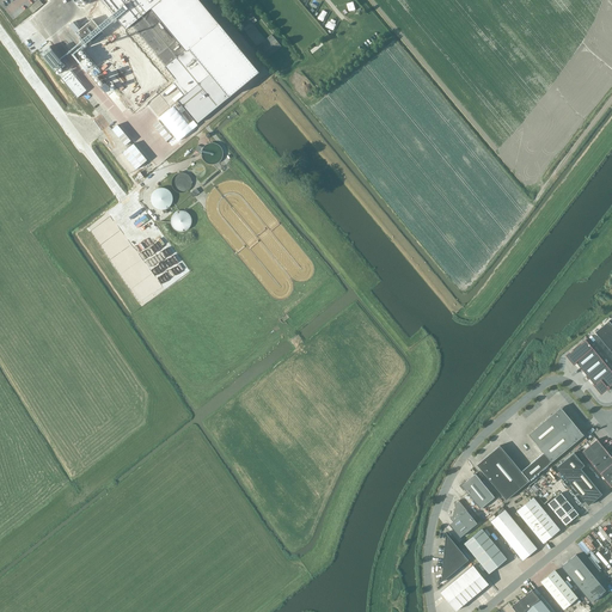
[(38,0),(29,8),(34,13),(43,5),(38,0)]
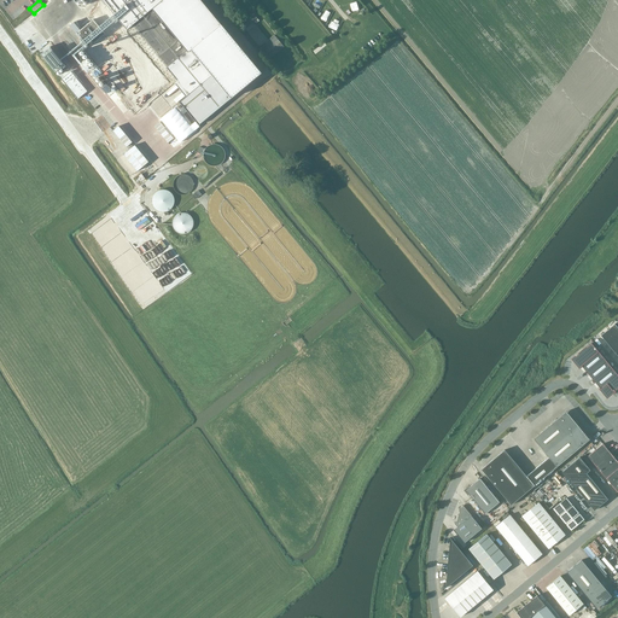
[(101,0),(127,30),(132,25),(188,94),(180,103),(199,126),(262,74),(200,0),(101,0)]
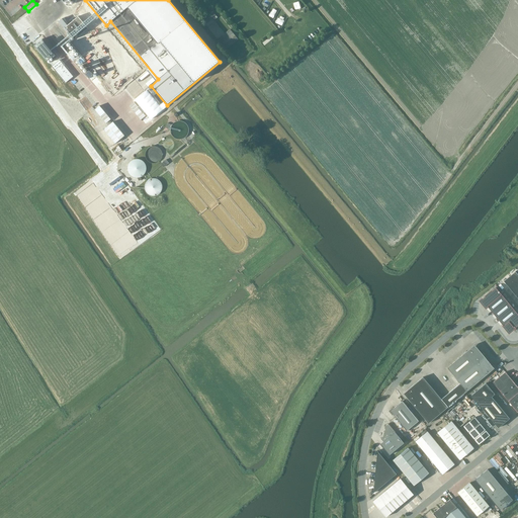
[(211,10),(209,12),(208,10),(205,12),(207,14),(202,18),(206,23),(212,18),(214,20),(218,17),(217,16),(211,10)]
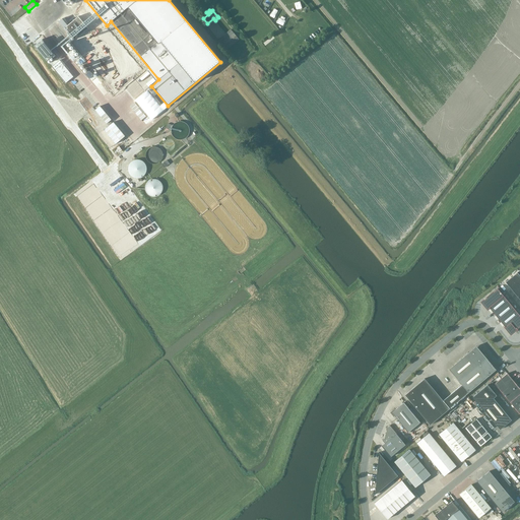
[(78,16),(64,28),(74,40),(71,43),(87,62),(95,56),(113,76),(132,59),(119,43),(115,46),(94,22),(88,28),(78,16)]
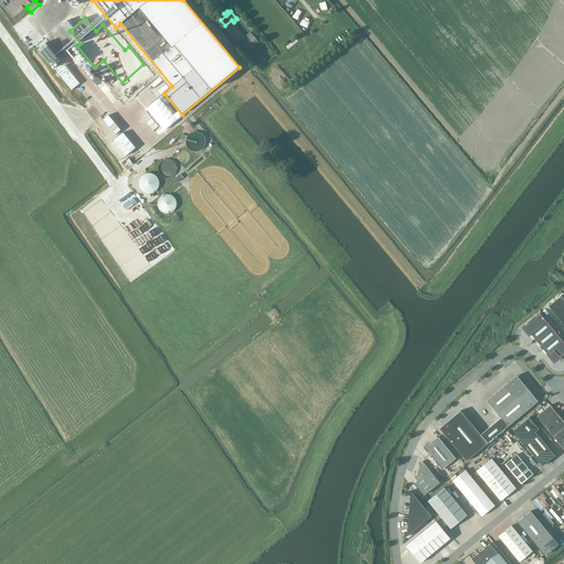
[(71,30),(73,28),(67,21),(63,23),(69,31),(71,30)]
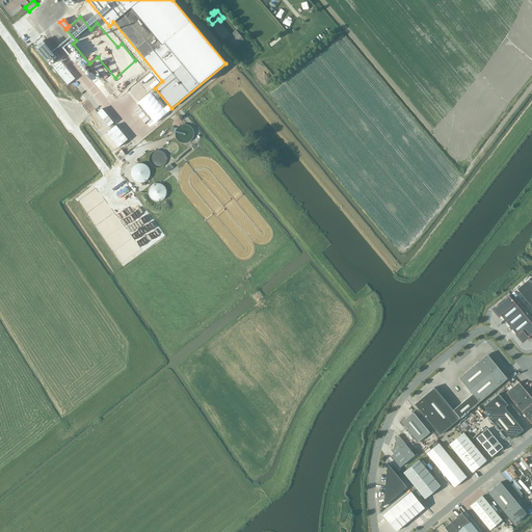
[(234,50),(244,41),(236,30),(224,40),(234,50)]
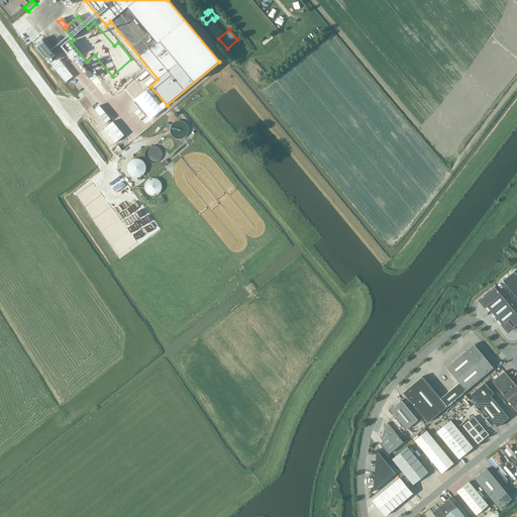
[(42,39),(34,45),(46,61),(55,54),(42,39)]
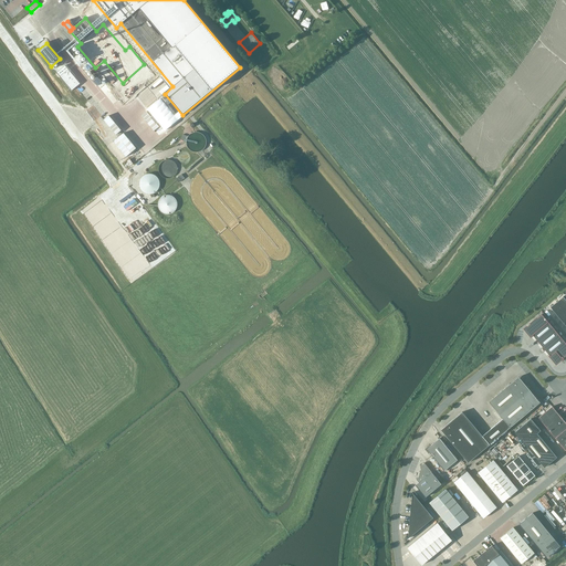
[(60,76),(72,91),(81,84),(69,70),(60,76)]
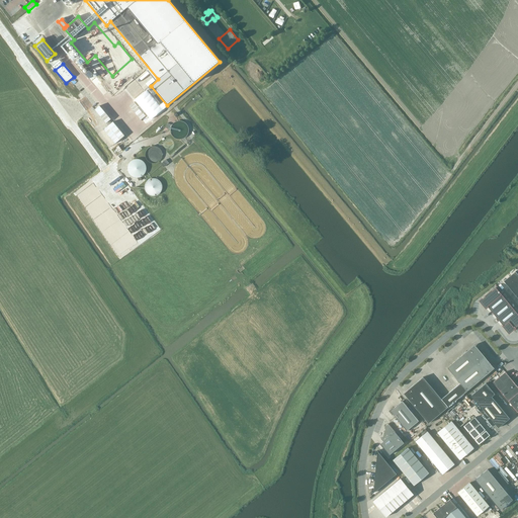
[(174,122),(172,125),(171,125),(171,126),(171,127),(170,127),(170,128),(170,130),(170,132),(171,134),(173,136),(175,138),(178,139),(181,139),(183,139),(186,137),(188,135),(189,132),(189,128),(188,126),(187,123),(184,122),(182,120),(179,120),(176,121),(174,122)]
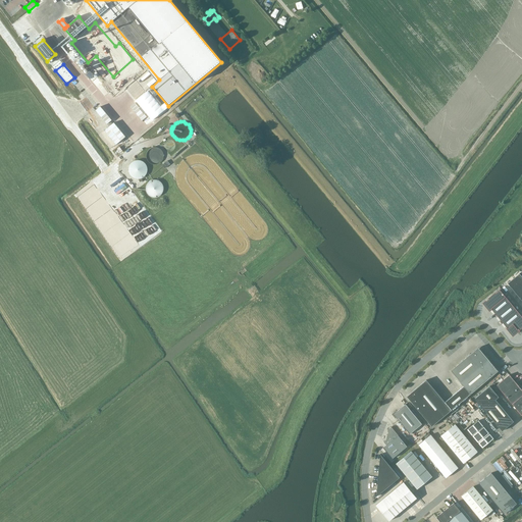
[(163,157),(163,155),(163,154),(162,152),(162,151),(161,149),(159,148),(158,148),(156,147),(155,147),(153,147),(152,148),(150,148),(149,149),(148,151),(147,152),(147,153),(146,155),(147,156),(147,158),(148,159),(148,161),(150,162),(151,163),(152,163),(154,164),(155,164),(157,163),(158,163),(160,162),(161,161),(162,160),(163,158),(163,157)]
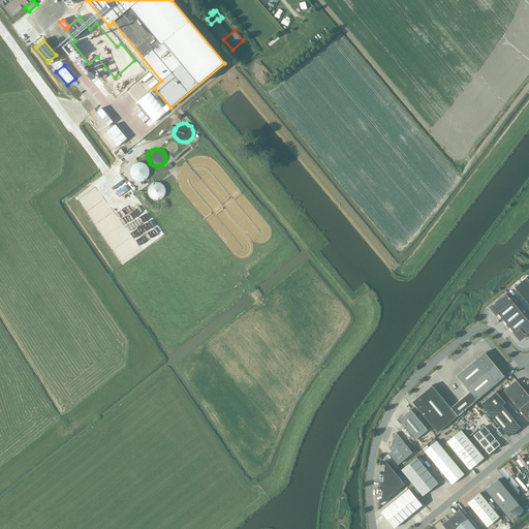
[(130,172),(130,173),(131,174),(131,175),(131,176),(132,177),(132,178),(133,178),(133,179),(134,179),(134,180),(135,180),(136,181),(137,181),(138,181),(139,181),(141,181),(142,181),(143,181),(144,181),(145,180),(146,179),(147,178),(148,178),(148,177),(148,176),(149,176),(149,175),(149,174),(149,173),(149,172),(149,170),(149,169),(149,168),(148,167),(148,166),(147,166),(147,165),(146,165),(146,164),(145,164),(145,163),(144,163),(143,163),(142,162),(141,162),(139,162),(138,162),(137,163),(136,163),(135,163),(135,164),(134,164),(133,164),(133,165),(132,166),(131,167),(131,168),(131,169),(130,170),(130,172)]
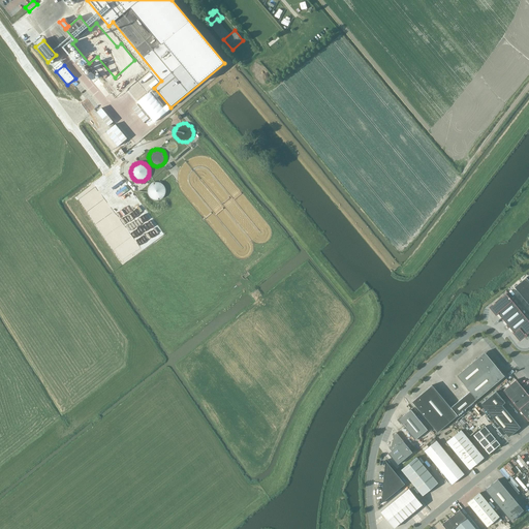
[(165,193),(165,192),(165,190),(165,189),(165,187),(164,186),(163,185),(162,184),(160,183),(159,183),(158,182),(156,182),(155,183),(153,183),(152,184),(151,185),(150,186),(149,187),(148,188),(148,190),(148,191),(148,193),(149,194),(149,195),(150,197),(151,198),(152,198),(154,199),(155,199),(157,200),(158,200),(159,199),(161,199),(162,198),(163,197),(164,196),(165,194),(165,193)]
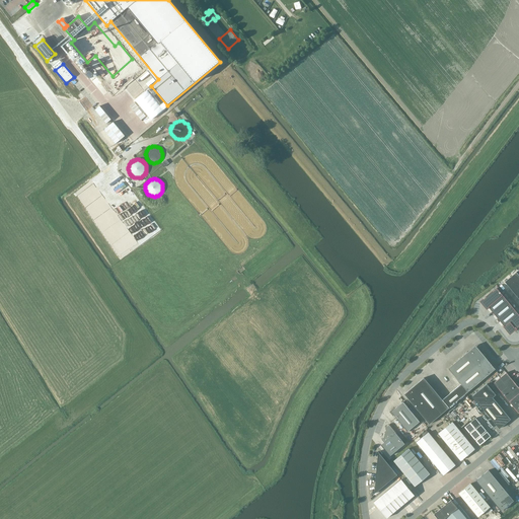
[(518,275),(516,273),(505,282),(518,299),(518,275)]
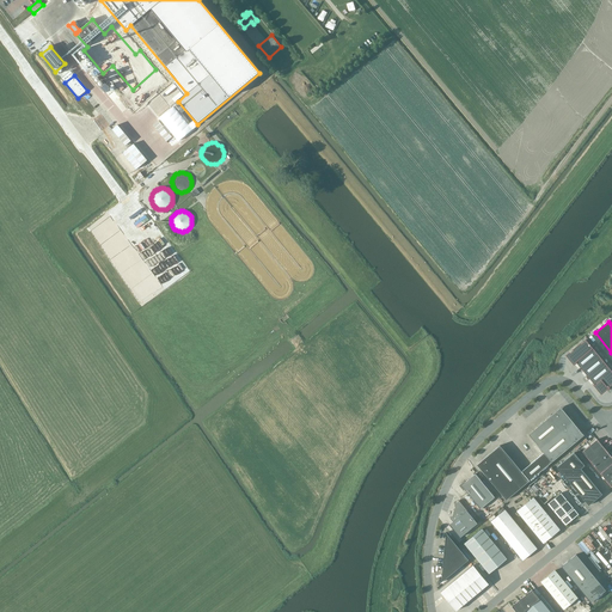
[(611,372),(586,340),(567,355),(574,363),(576,362),(601,393),(611,384),(611,372)]
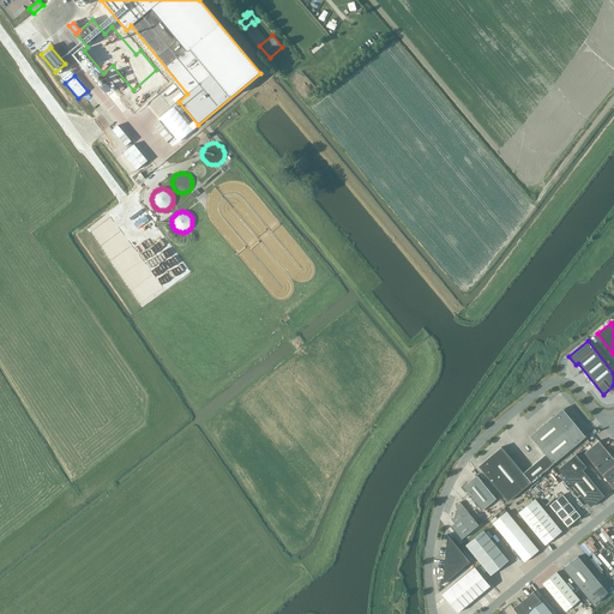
[(507,501),(585,437),(563,409),(530,437),(546,455),(523,473),(501,447),(479,467),(507,501)]
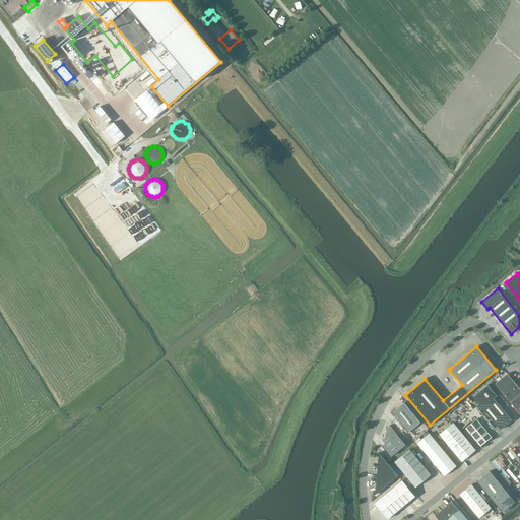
[(519,413),(519,412),(519,389),(507,374),(495,384),(519,413)]
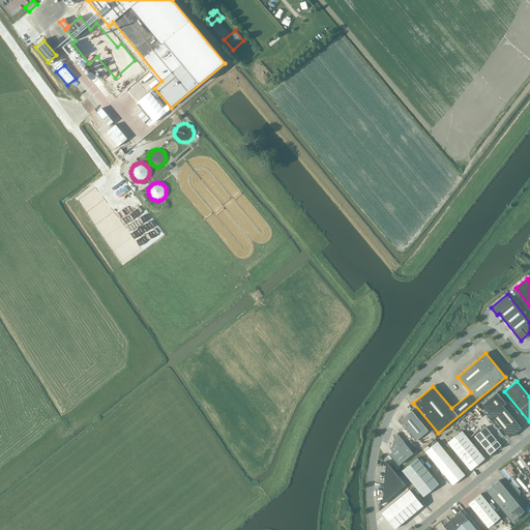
[(522,429),(503,406),(506,404),(497,392),(482,405),(509,438),(522,429)]
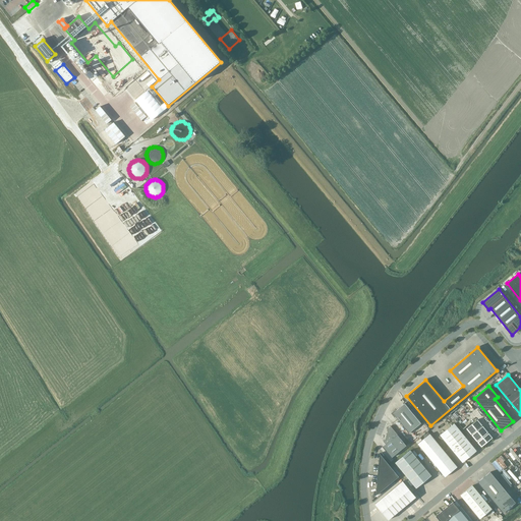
[(421,423),(405,404),(404,404),(393,413),(409,433),(421,423)]
